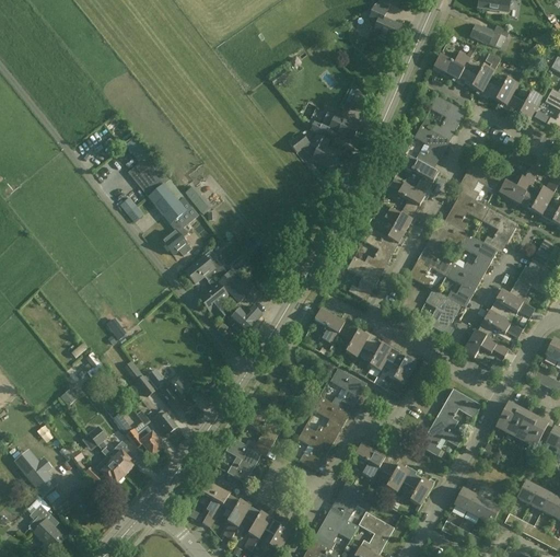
[(489,9),(497,10),(497,9),(508,10),(510,0),(479,0),(478,6),(489,8),(489,9)]
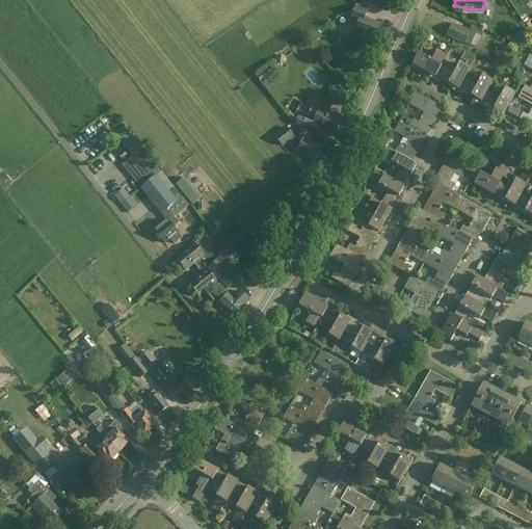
[(361,31),(361,34),(366,36),(367,34),(374,37),(380,23),(364,16),(367,9),(355,4),(350,17),(356,19),(357,22),(354,29),(361,31)]
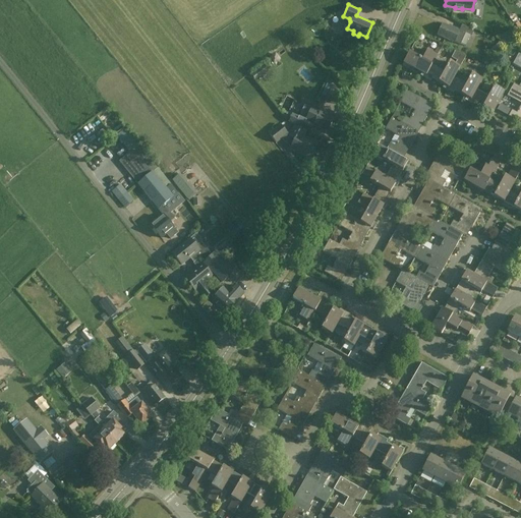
[(466,31),(472,34),(474,27),(463,22),(460,27),(450,23),(449,24),(443,21),(438,33),(455,41),(455,40),(461,42),(466,31)]
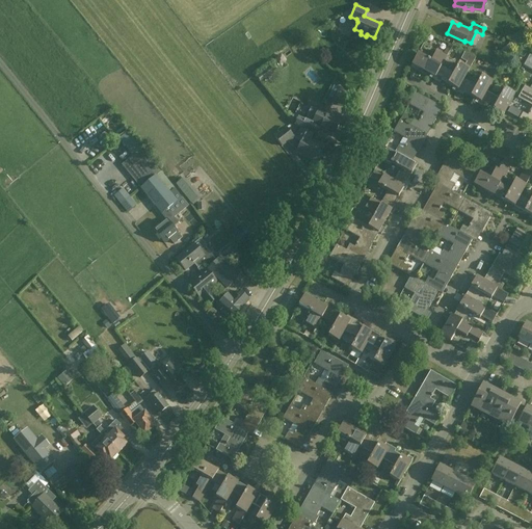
[(520,26),(510,32),(515,40),(525,33),(520,26)]
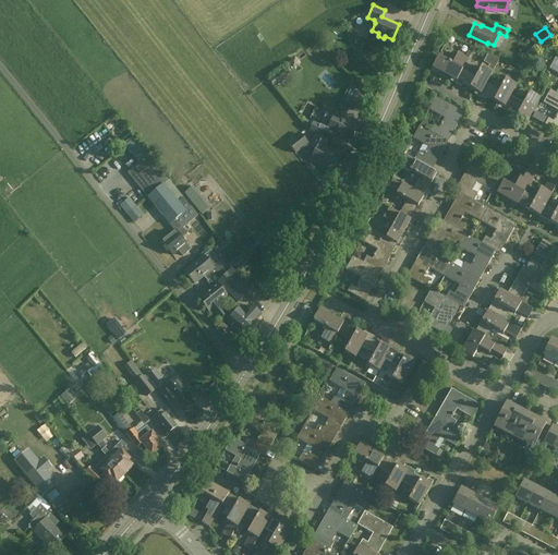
[(455,81),(462,68),(469,57),(458,50),(452,61),(438,53),(431,68),(437,71),(438,69),(456,79),(455,81)]
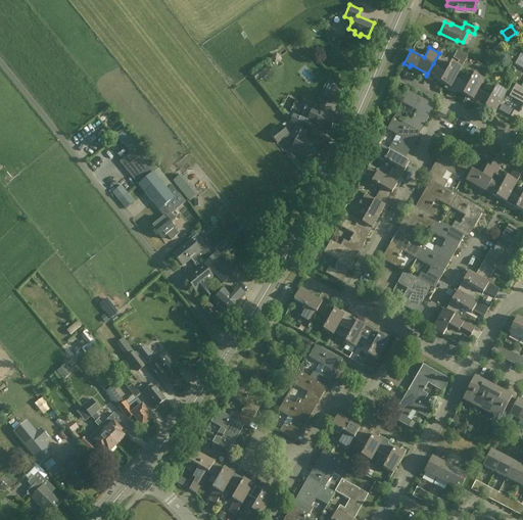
[(446,69),(433,63),(426,76),(432,80),(433,77),(449,86),(448,88),(456,76),(468,52),(458,47),(453,55),(459,58),(457,62),(452,59),(446,69)]
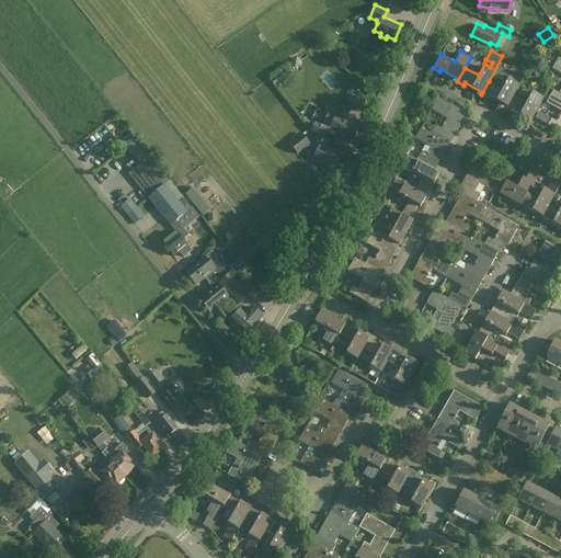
[(290,56),(294,64),(300,60),(297,53),(290,56)]
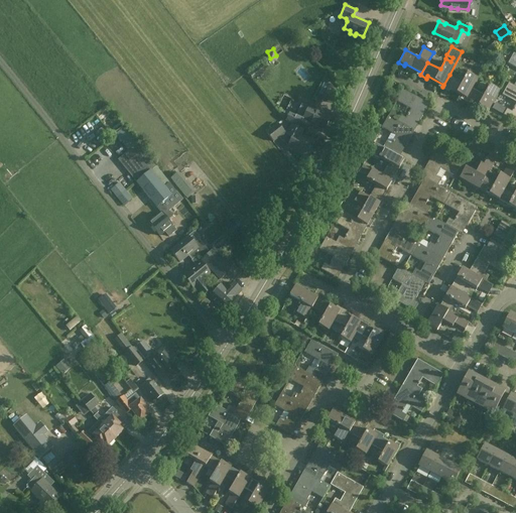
[(259,59),(248,70),(252,75),(264,65),(259,59)]
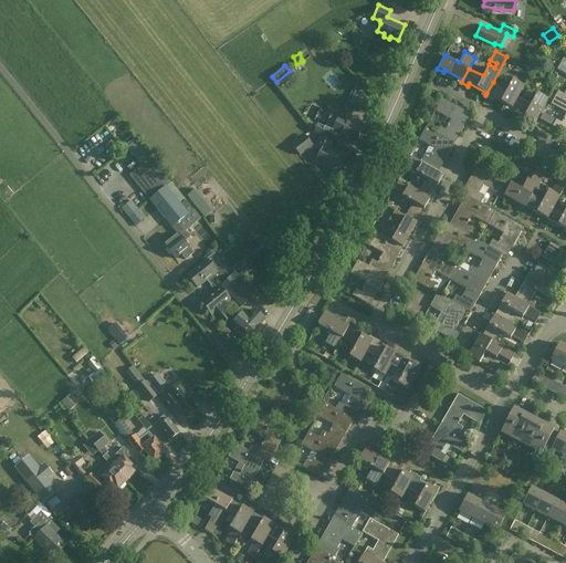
[(506,89),(493,82),(485,95),(492,100),(494,96),(511,106),(510,108),(517,95),(524,84),(513,79),(506,89)]
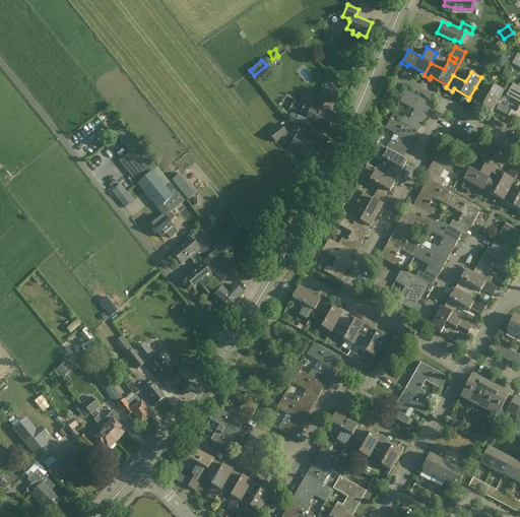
[(519,84),(513,81),(506,93),(519,101),(519,102),(516,110),(505,105),(502,111),(508,114),(507,114),(519,121),(519,84)]
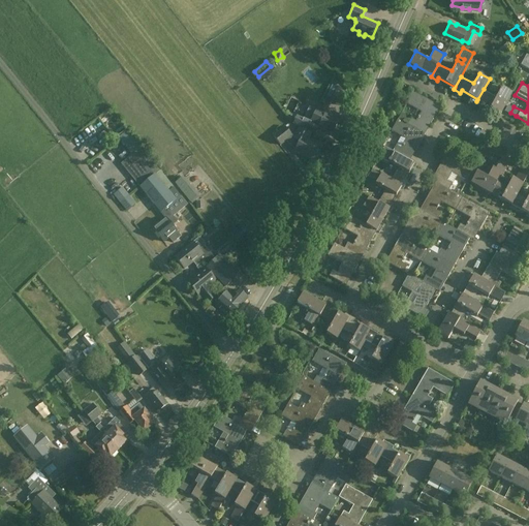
[(337,85),(333,96),(344,102),(349,91),(337,85)]
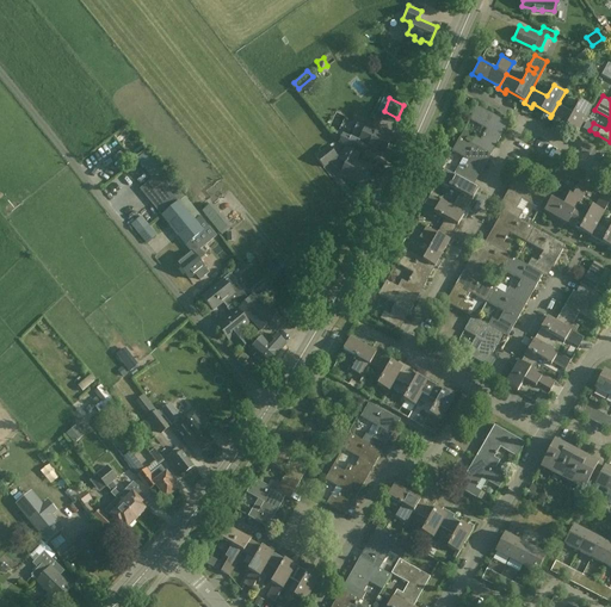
[(557,122),(560,118),(579,129),(591,105),(580,99),(573,110),(559,103),(550,117),(557,122)]
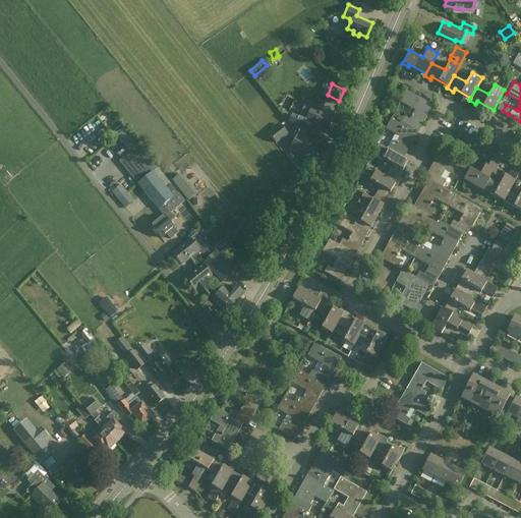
[(404,114),(401,120),(418,129),(433,103),(407,88),(400,100),(414,108),(409,117),(404,114)]
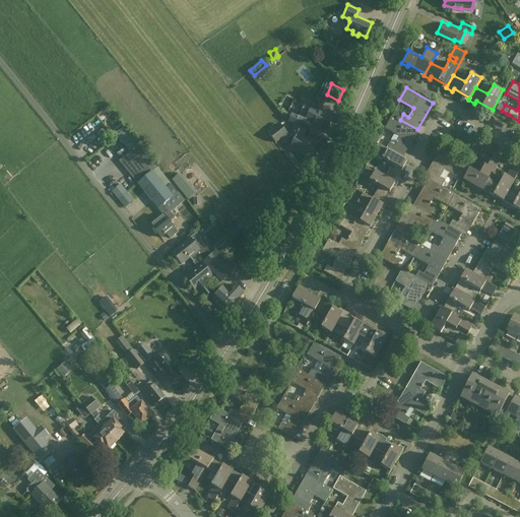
[(327,128),(333,116),(327,113),(327,111),(320,108),(320,110),(311,106),(305,119),(293,113),(288,121),(309,130),(313,122),(327,128)]
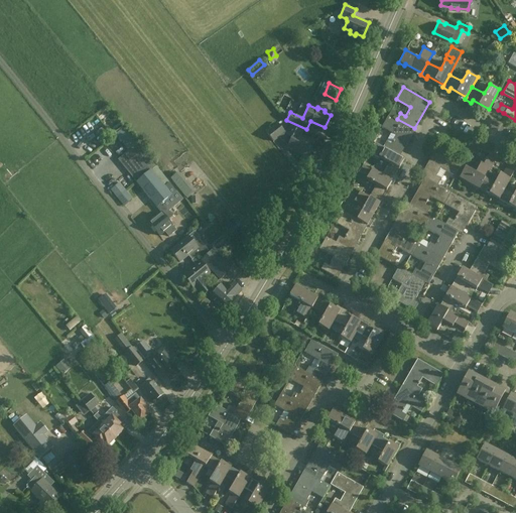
[(379,135),(376,141),(399,154),(414,128),(397,119),(394,117),(388,114),(381,126),(391,131),(386,139),(379,135)]
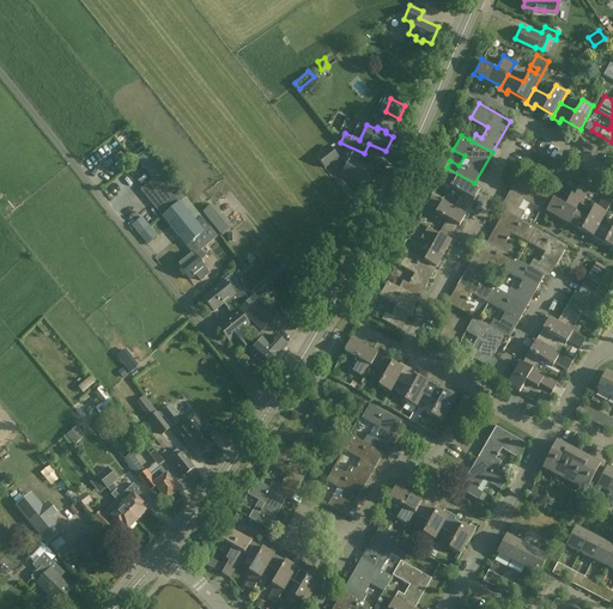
[(326,166),(339,154),(331,144),(328,145),(326,142),(320,146),(322,150),(316,154),(326,166)]
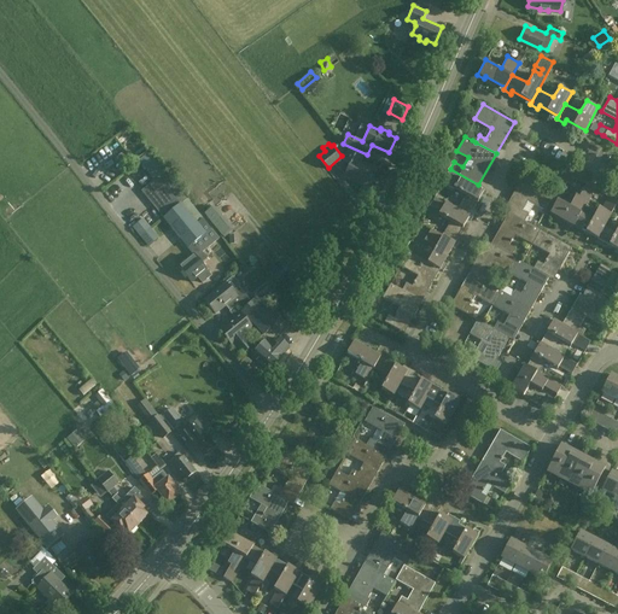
[(343,159),(350,163),(344,174),(366,183),(374,168),(359,161),(362,153),(349,147),(343,159)]
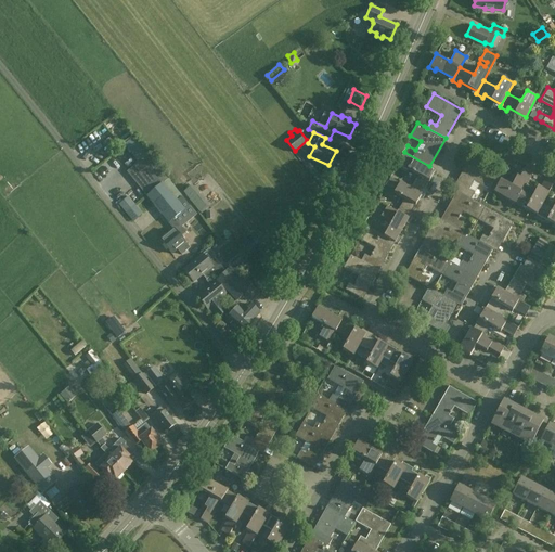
[(147,194),(167,177),(147,153),(144,149),(133,158),(137,162),(127,169),(147,194)]
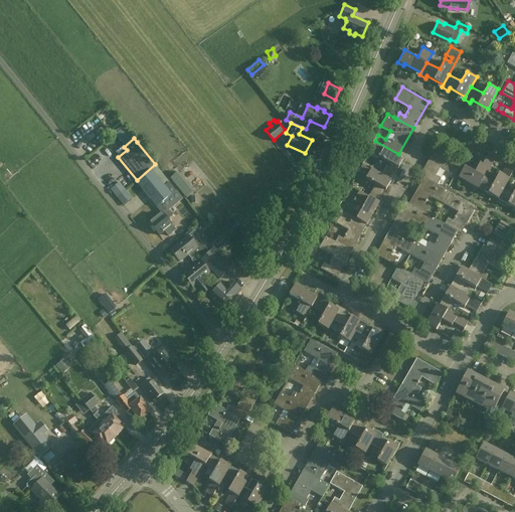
[(403,157),(398,154),(375,141),(374,141),(368,150),(387,161),(381,173),(380,173),(391,179),(393,180),(396,174),(394,173),(403,157)]
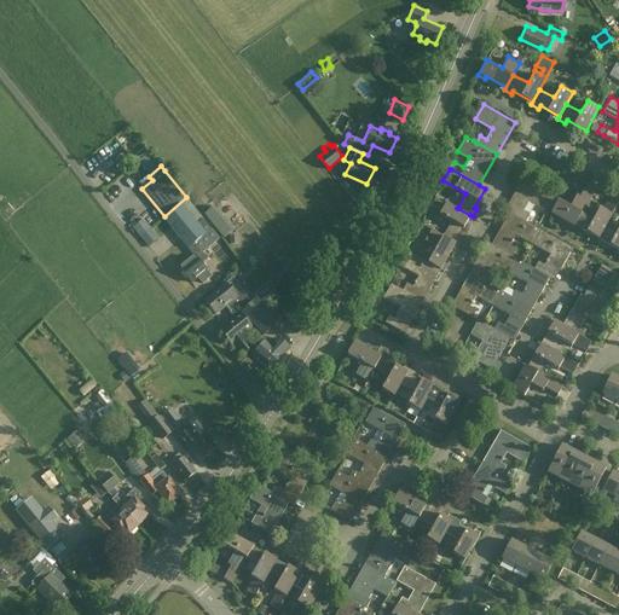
[(565,186),(572,173),(563,169),(556,183),(565,186)]
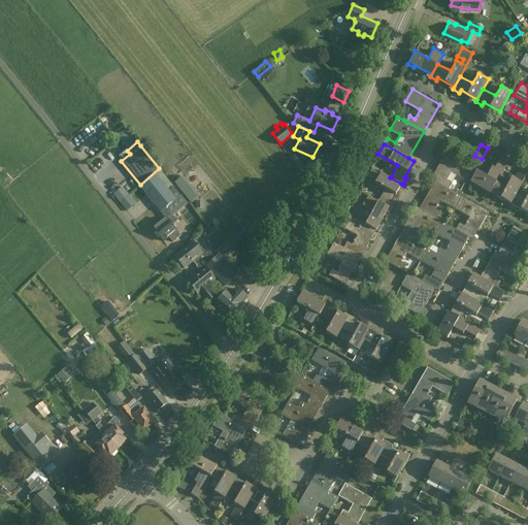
[(107,146),(99,150),(103,160),(110,157),(107,146)]
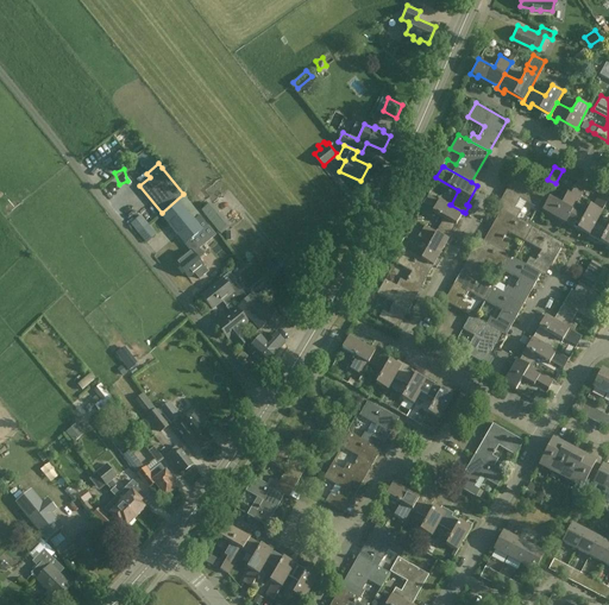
[(520,195),(538,205),(545,190),(514,174),(501,196),(506,199),(502,207),(518,215),(521,208),(515,205),(520,195)]
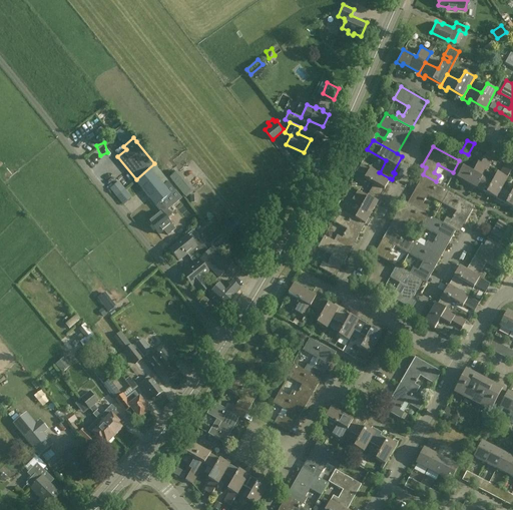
[(482,175),(493,155),(486,151),(481,161),(478,160),(473,170),(462,164),(457,174),(476,185),(482,175)]
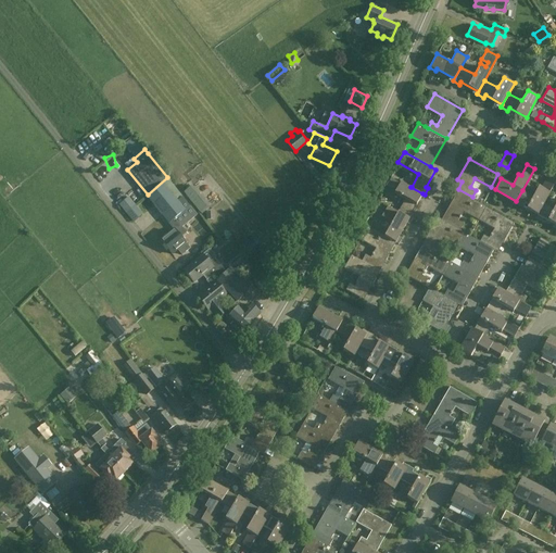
[(200,188),(209,181),(204,175),(196,183),(200,188)]
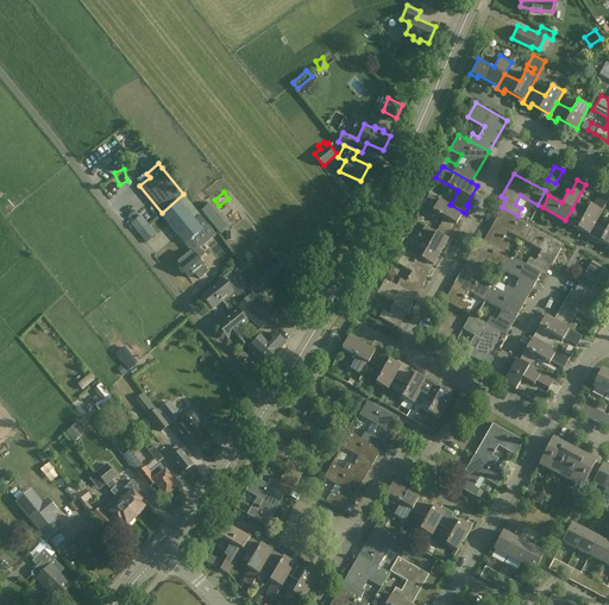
[(588,233),(595,220),(608,196),(601,191),(594,205),(590,202),(583,214),(572,208),(565,220),(588,233)]
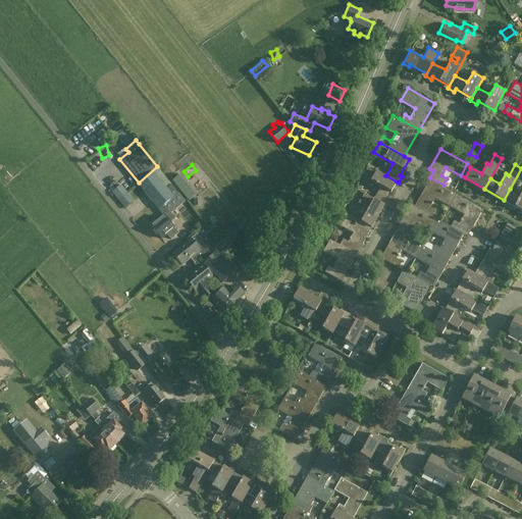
[(177,192),(157,166),(139,183),(158,207),(177,192)]
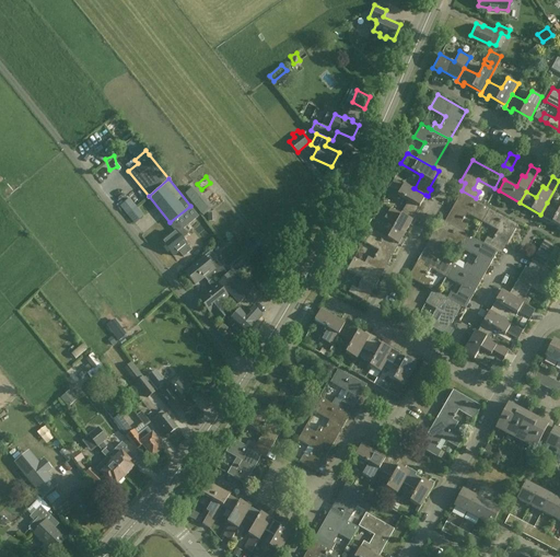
[(416,212),(426,195),(413,188),(415,188),(404,182),(397,193),(408,198),(401,211),(415,220),(418,213),(416,212)]
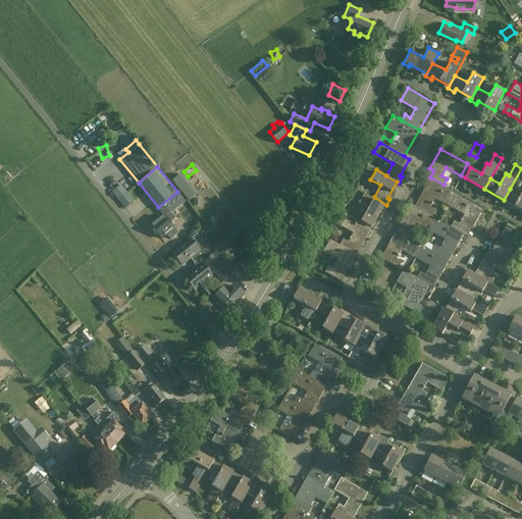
[(196,191),(185,176),(176,183),(188,197),(196,191)]
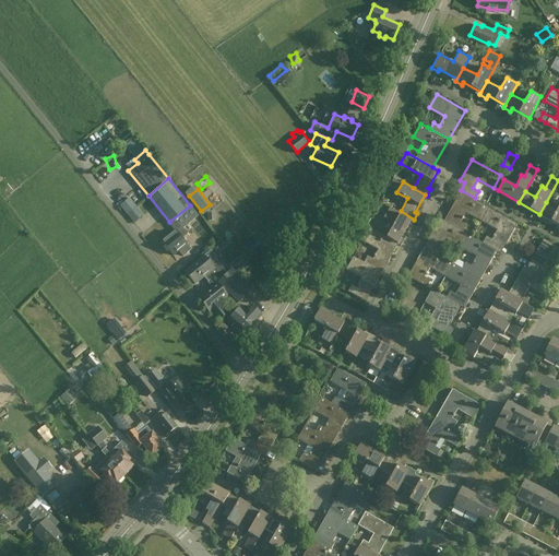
[(461,221),(466,211),(482,220),(489,205),(475,198),(461,190),(444,219),(462,229),(463,229),(466,223),(461,221)]
